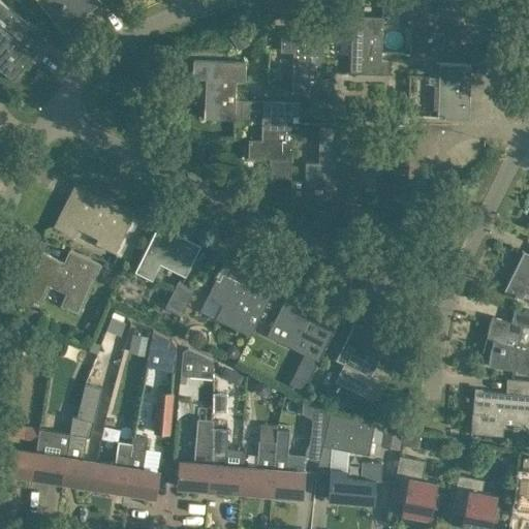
[(30,24),(14,11),(0,0),(0,69),(12,79),(32,54),(17,41),(30,24)]
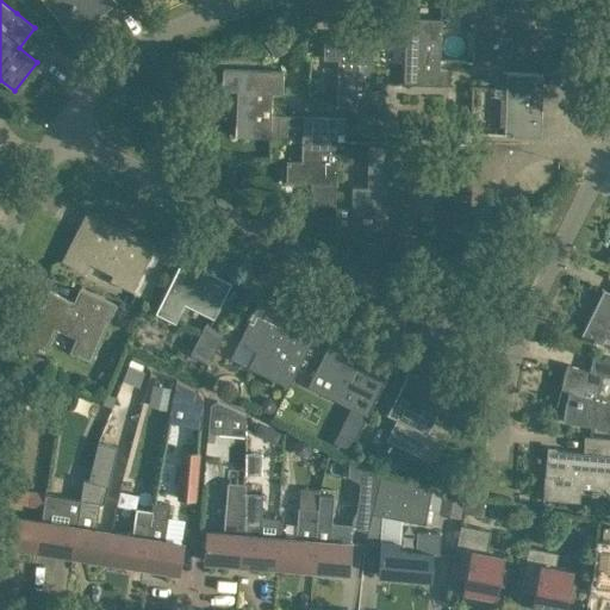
[(43,0),(57,17),(58,16),(73,32),(88,20),(89,23),(98,16),(97,14),(113,0),(43,0)]
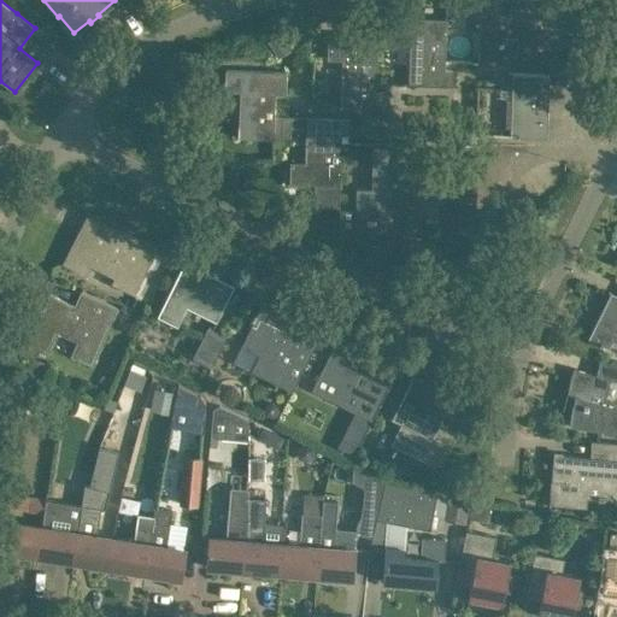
[(536,56),(538,37),(538,0),(465,0),(465,16),(481,17),(479,63),(507,64),(507,54),(536,56)]
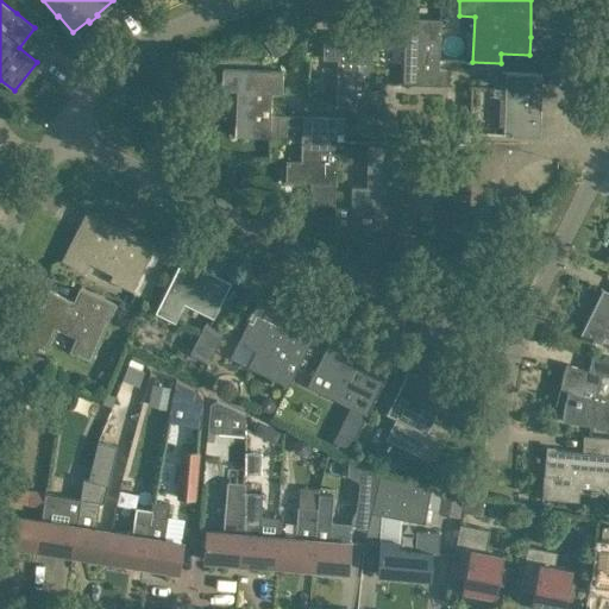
[(439,68),(439,61),(440,18),(391,16),(390,37),(405,37),(403,83),(446,85),(447,68),(439,68)]
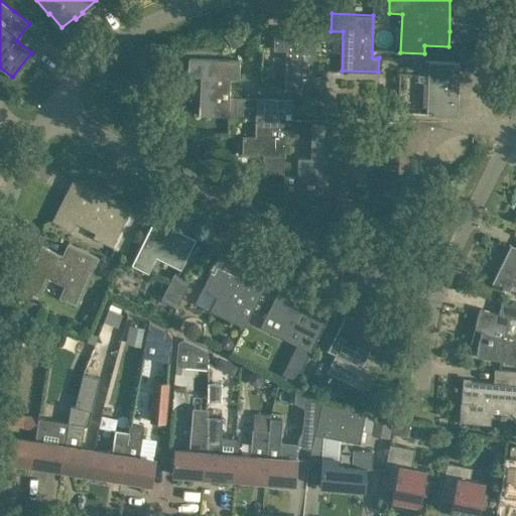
[(225,33),(231,43),(240,37),(235,28),(225,33)]
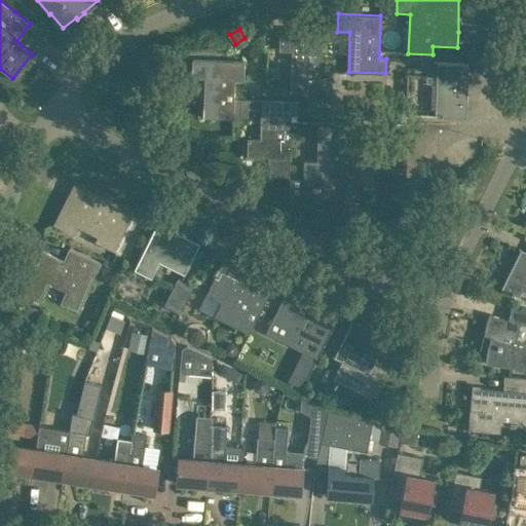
[(322,76),(322,70),(323,33),(279,32),(279,50),(292,50),(291,89),(328,90),(328,77),(322,76)]
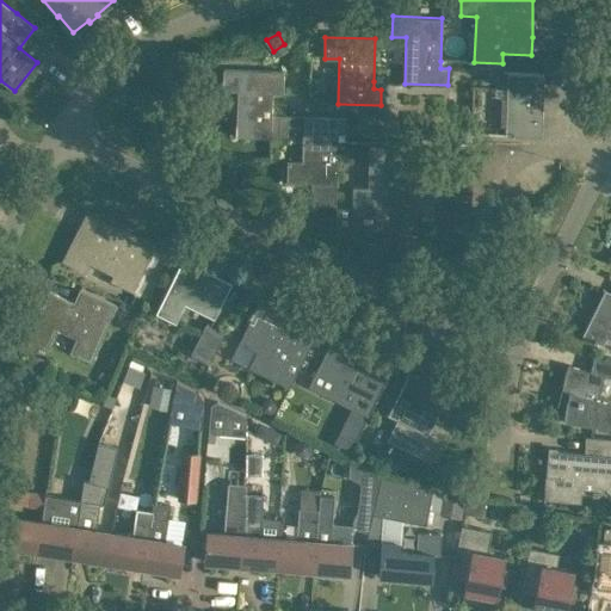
[(578,44),(562,44),(562,55),(578,55),(578,44)]
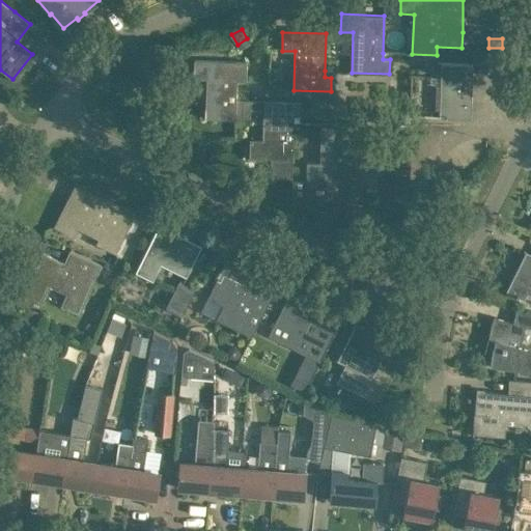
[(236,100),(236,99),(236,80),(246,81),(247,61),(194,59),(194,78),(206,78),(205,118),(235,119),(235,118),(236,100)]
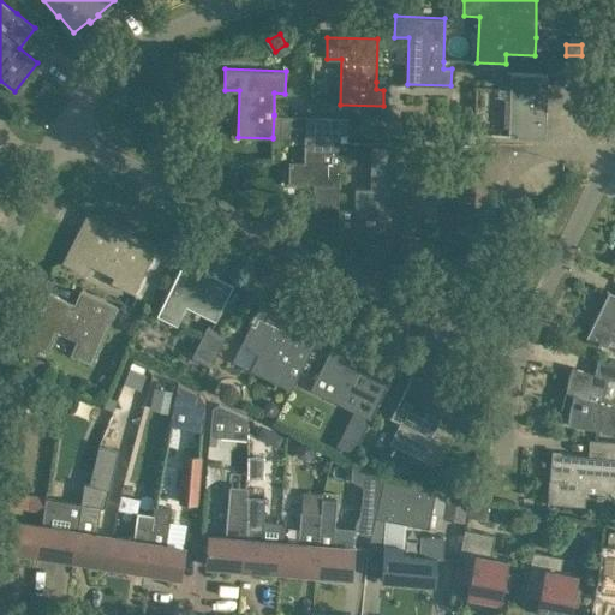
[(511,71),(508,133),(545,135),(548,72),(511,71)]
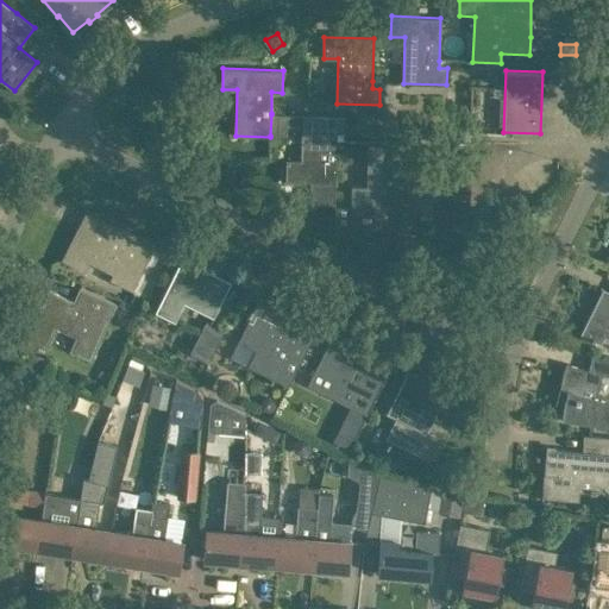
[(271,114),(270,136),(287,137),(287,126),(295,126),(296,114),(271,114)]
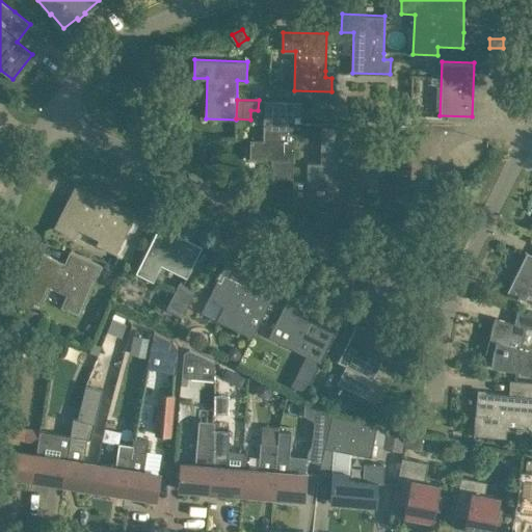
[(249,158),(270,158),(293,159),(294,115),(301,115),(302,102),(264,100),(263,139),(250,139),(249,158)]
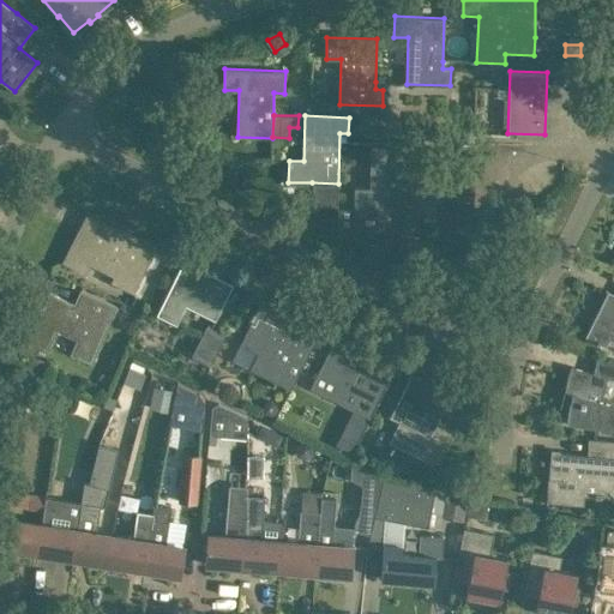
[(355,186),(354,208),(378,209),(404,210),(407,160),(414,160),(415,143),(372,142),(369,187),(355,186)]
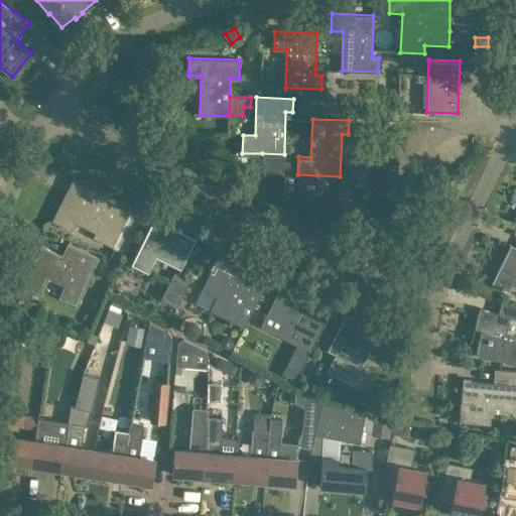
[(393,180),(393,178),(395,128),(369,127),(367,179),(393,180)]
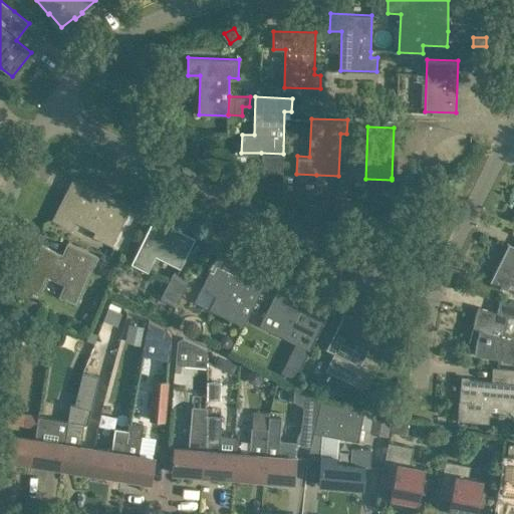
[(283,154),(261,153),(261,171),(282,172),(283,154)]
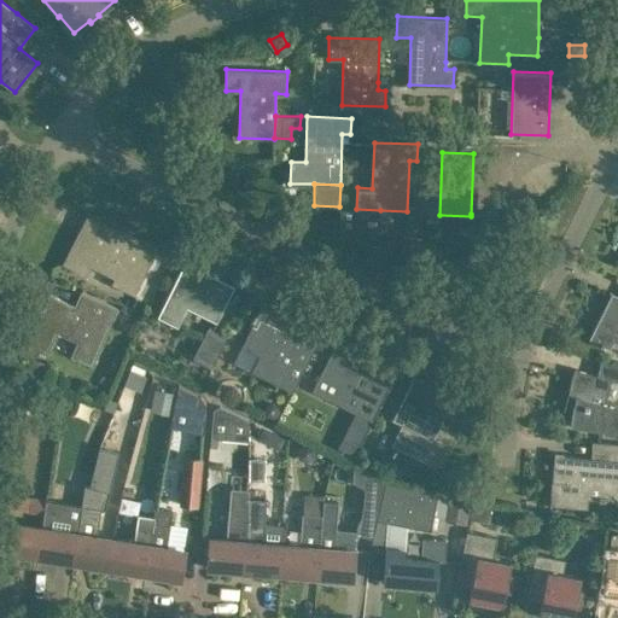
[(380,210),(356,209),(339,209),(338,227),(380,229),(380,210)]
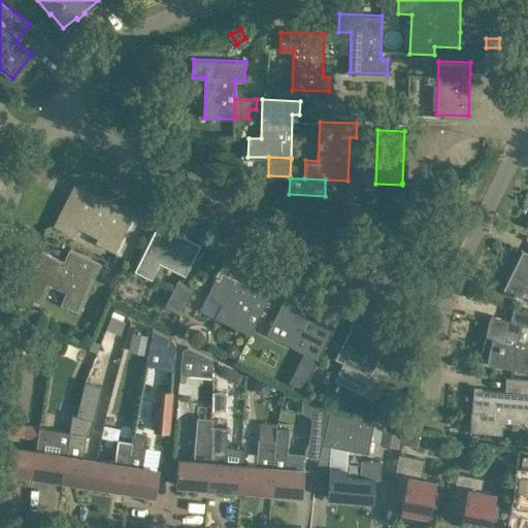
[(54,225),(72,234),(74,235),(79,225),(99,234),(95,241),(114,252),(126,229),(135,210),(86,187),(77,203),(67,198),(54,225)]
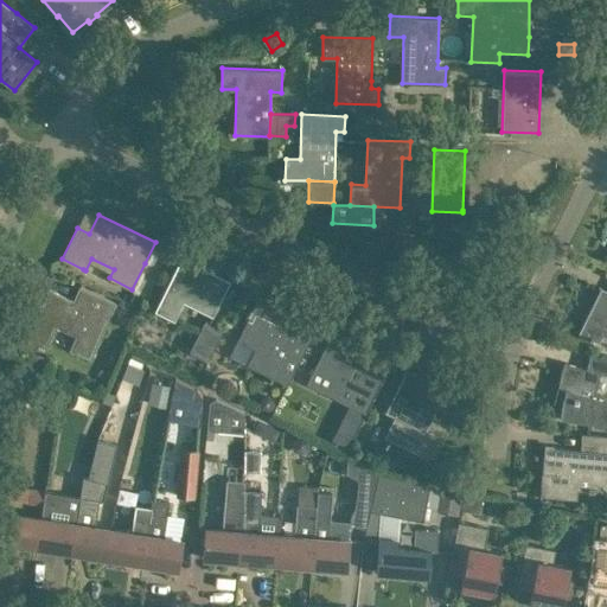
[(466,217),(462,217),(447,217),(447,232),(461,232),(466,232),(466,217)]
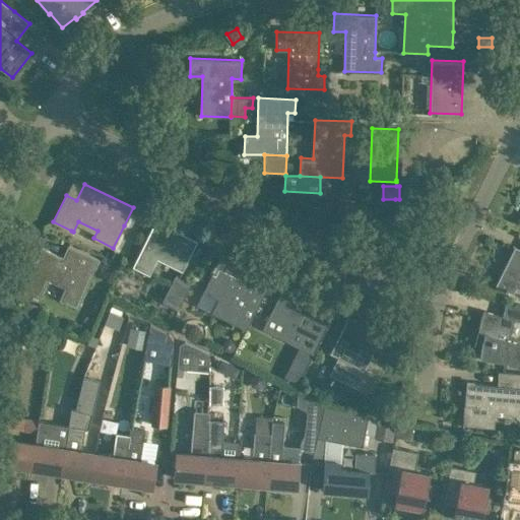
[(182,270),(188,258),(197,240),(155,219),(146,238),(132,265),(149,274),(157,258),(182,270)]
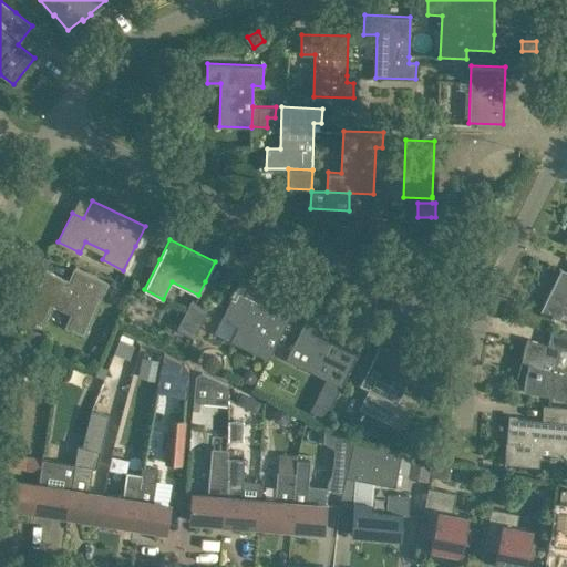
[(26,313),(44,322),(52,305),(70,312),(64,327),(84,334),(107,281),(74,267),(69,279),(45,269),(26,313)]
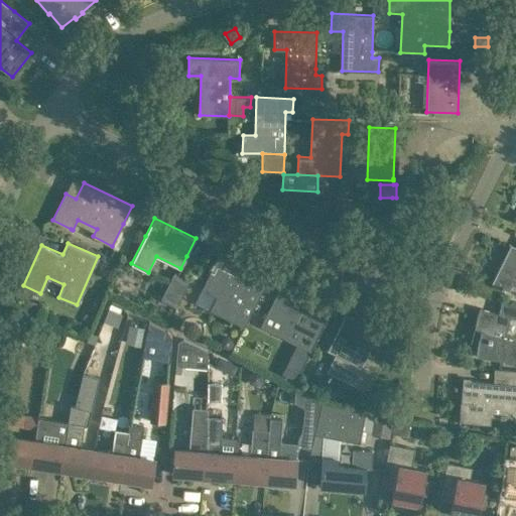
[(492,282),(509,290),(512,284),(515,285),(515,250),(509,247),(492,282)]
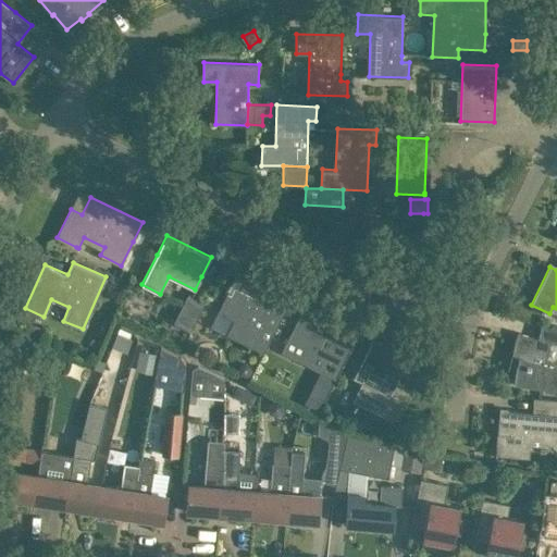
[(238,270),(231,284),(218,311),(233,319),(226,334),(263,353),(292,297),(238,270)]
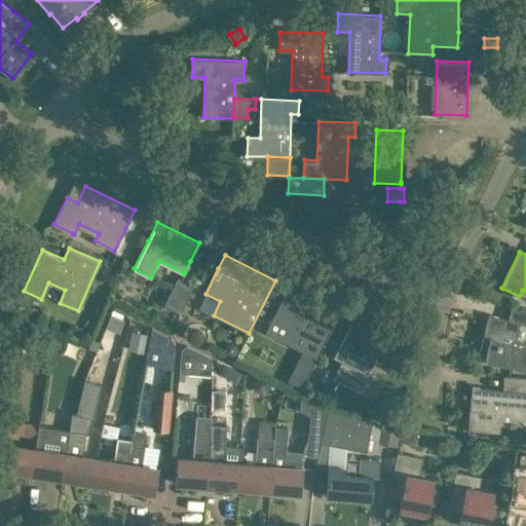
[(177,277),(163,305),(179,313),(193,285),(177,277)]
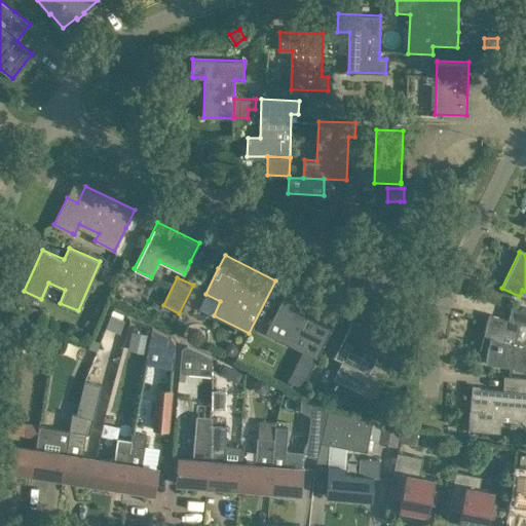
[(288,287),(278,305),(272,318),(288,327),(282,340),(317,358),(331,329),(317,323),(327,306),(288,287)]
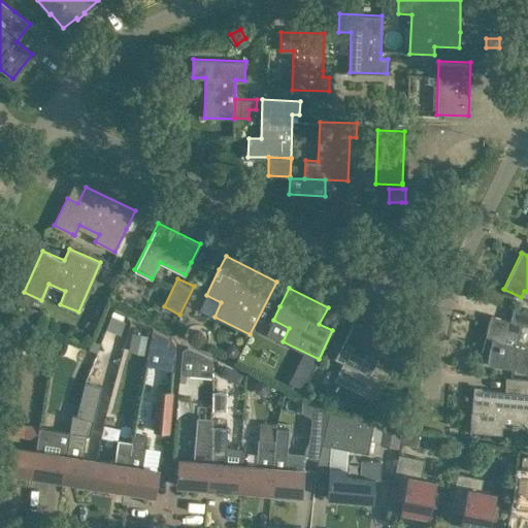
[(21,318),(32,323),(39,309),(27,303),(22,315),(21,318)]
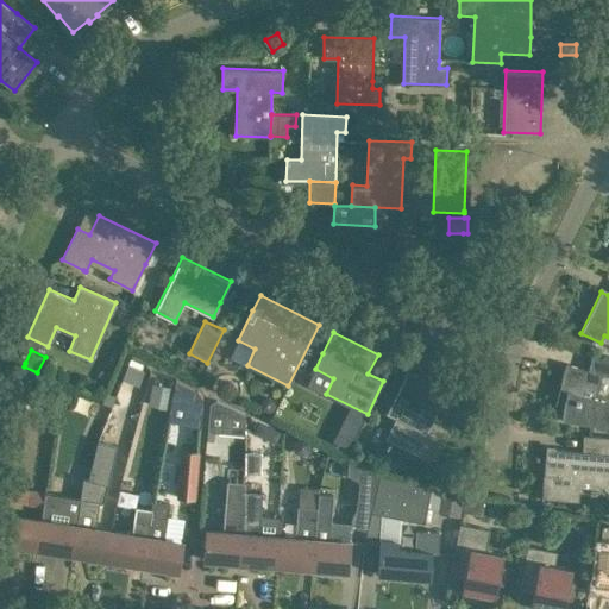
[(608,426),(608,359),(592,355),(589,369),(566,363),(557,395),(565,397),(564,403),(562,419),(585,422),(608,426)]
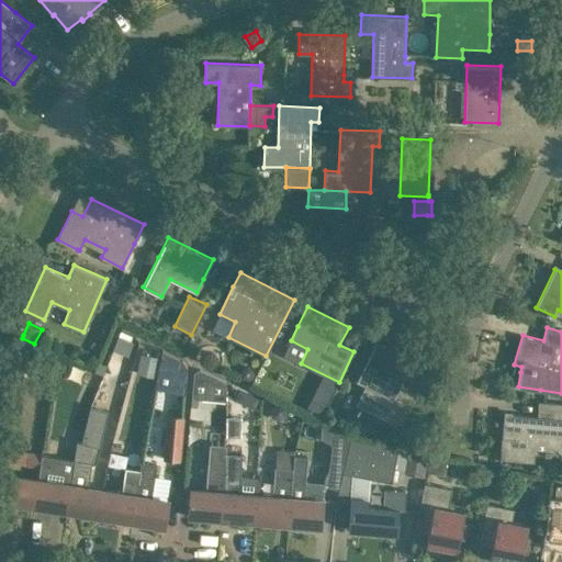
[(133,340),(119,336),(113,349),(127,355),(133,340)]
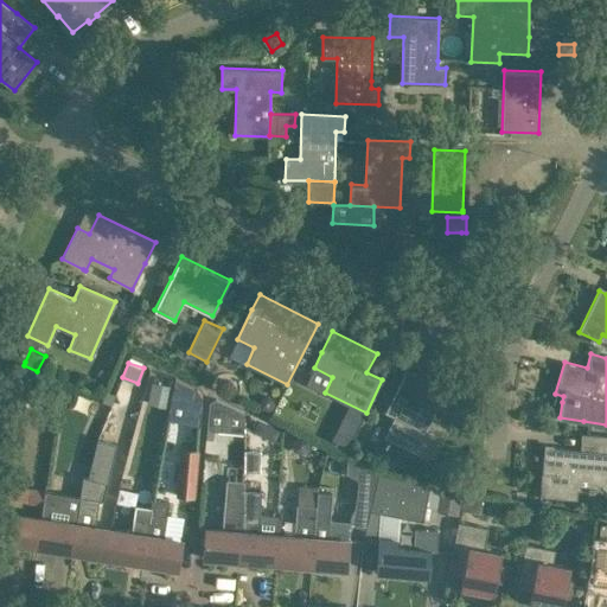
[(379,407),(395,414),(385,436),(411,449),(433,460),(443,438),(426,428),(446,388),(407,368),(391,400),(384,396),(379,407)]
